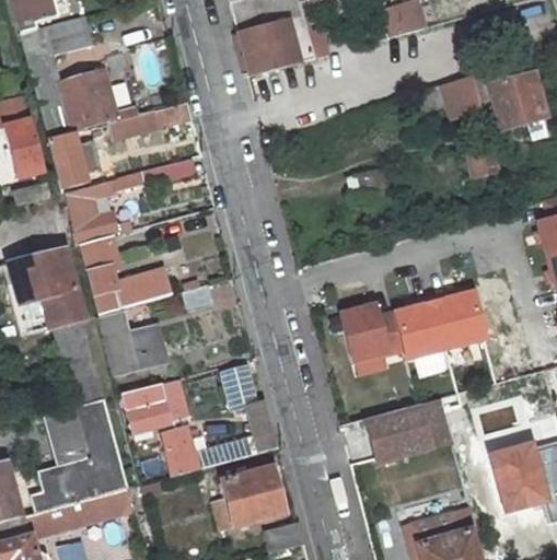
[(51,0),(13,0),(22,32),(37,28),(36,24),(57,18),(51,0)]
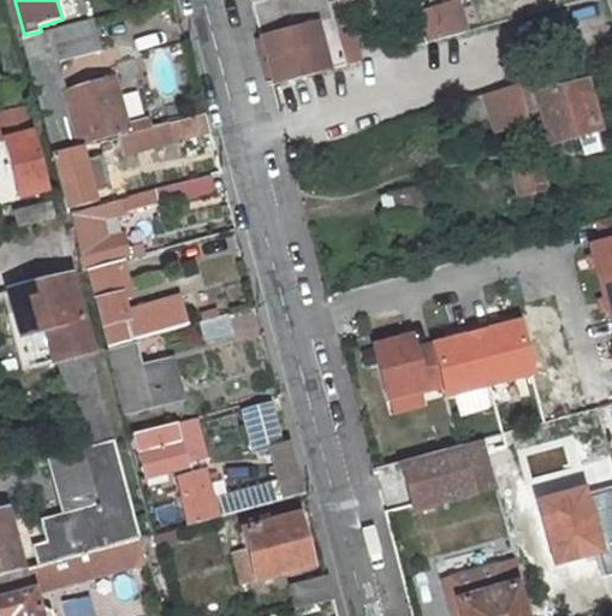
[(255,0),(253,1),(274,82),(346,63),(339,34),(330,0),(255,0)]
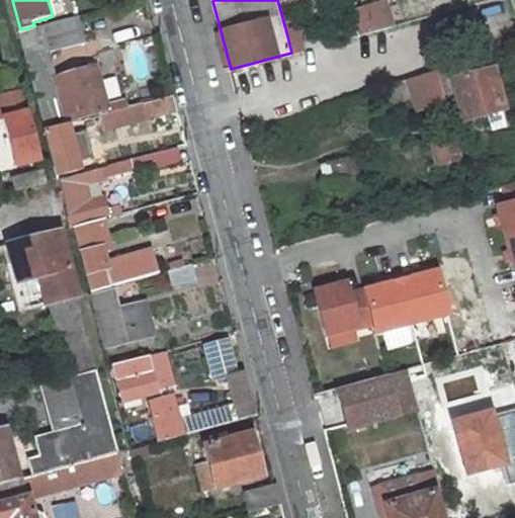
[(368,35),(401,25),(393,0),(383,0),(359,8),(368,35)]
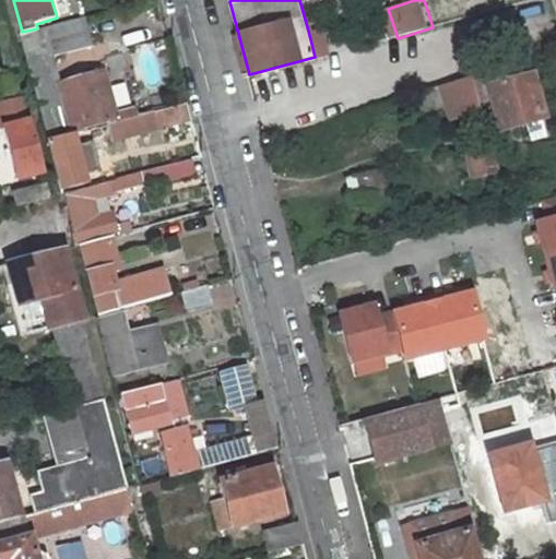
[(39,63),(37,59),(95,44),(87,15),(37,28),(22,32),(31,66),(39,63)]
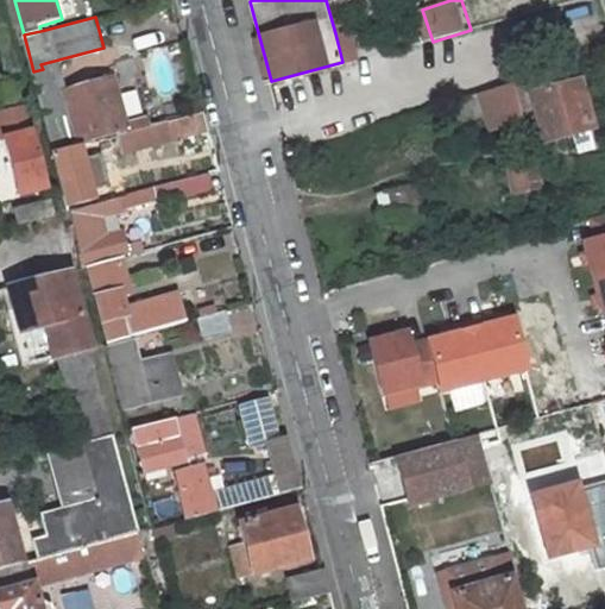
[(351,30),(335,33),(342,62),(358,58),(351,30)]
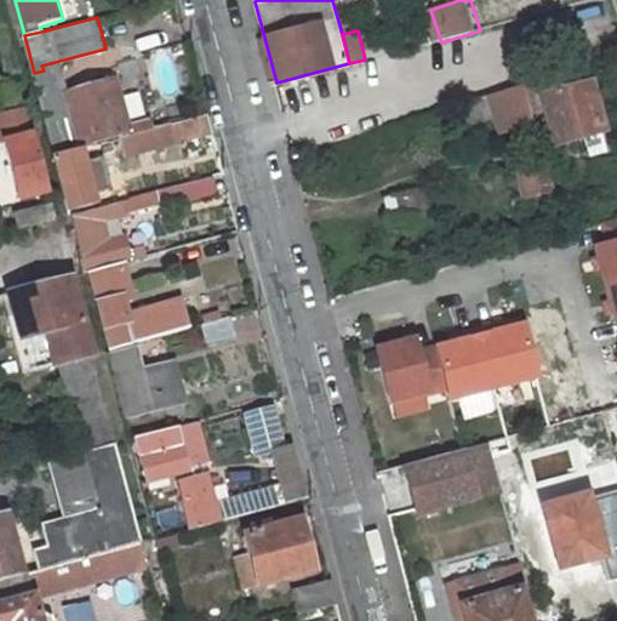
[(570,72),(474,98),(462,102),(468,121),(491,114),(495,132),(515,126),(513,119),(549,108),(560,142),(603,130),(589,83),(573,86),(570,72)]
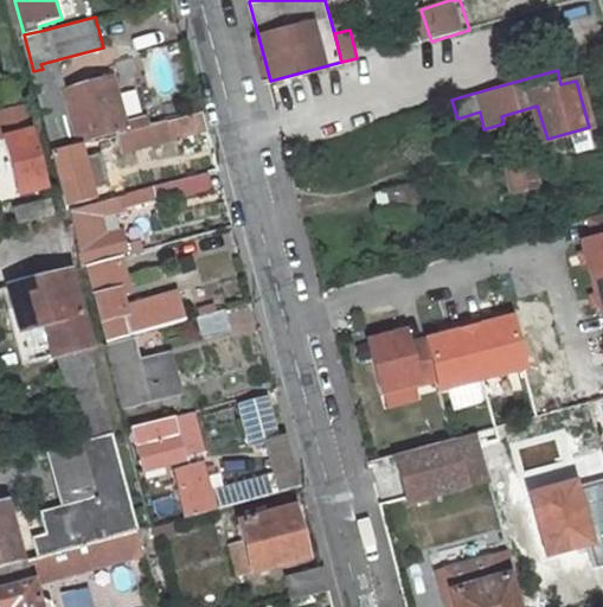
[(68,90),(82,139),(128,126),(129,129),(170,119),(165,107),(143,113),(145,116),(128,121),(115,77),(68,90)]
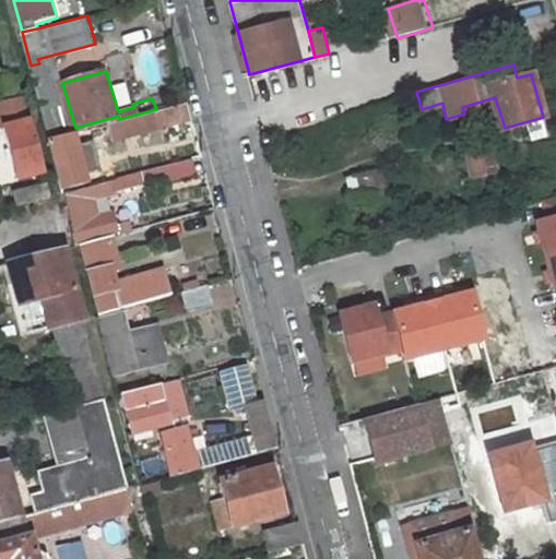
[(44,171),(24,94),(0,99),(0,126),(3,126),(19,178),(44,171)]
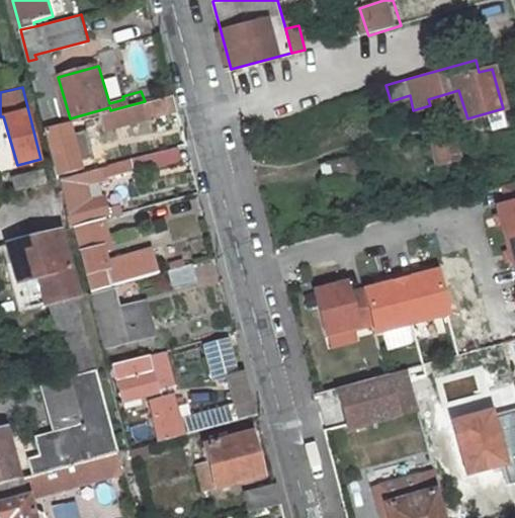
[(171,93),(145,101),(110,110),(101,112),(105,126),(175,108),(171,93)]
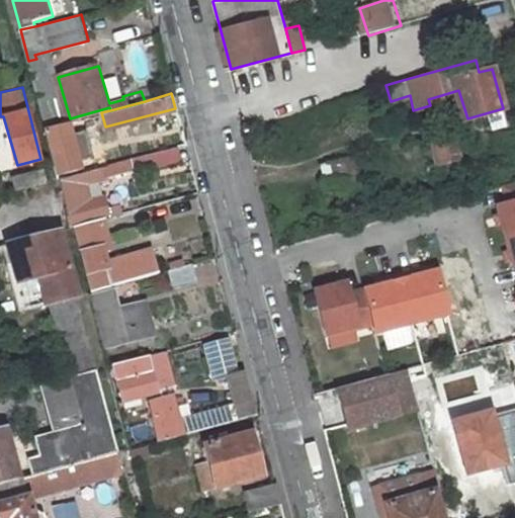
[(68,121),(46,127),(58,173),(80,166),(78,160),(89,157),(82,131),(71,134),(68,121)]
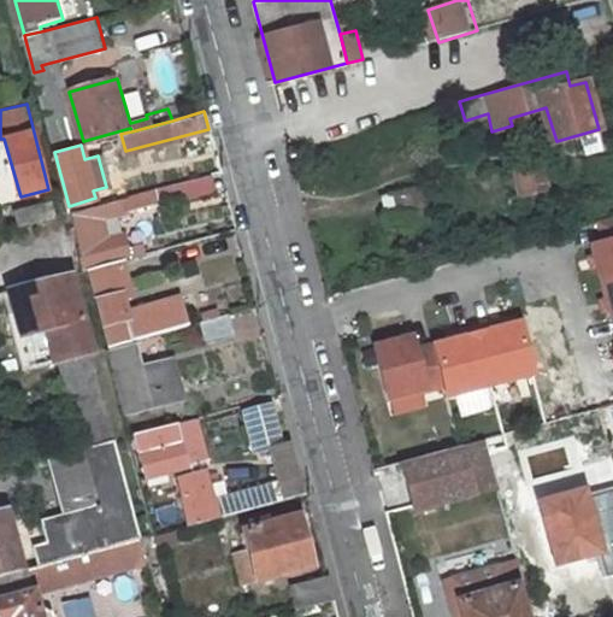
[(553,192),(549,164),(519,168),(523,197),(553,192)]
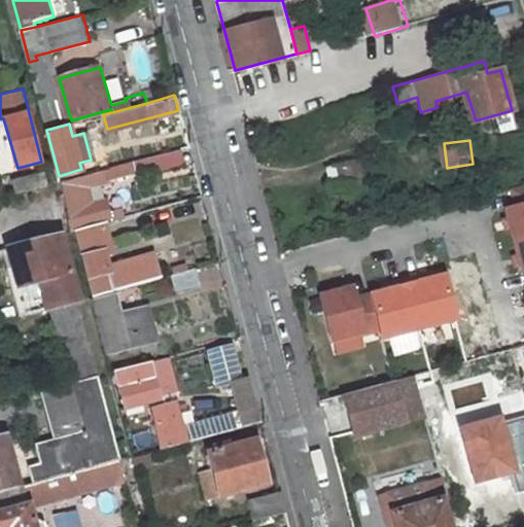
[(106,178),(136,171),(137,177),(167,170),(162,152),(60,180),(72,225),(103,217),(99,201),(88,203),(83,187),(106,181),(106,178)]
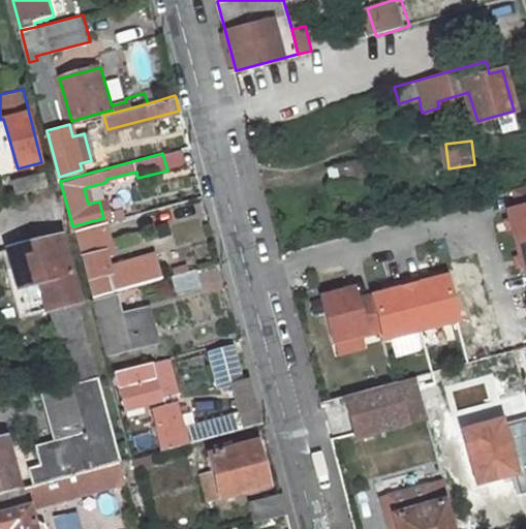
[(48,185),(44,172),(14,180),(19,192),(48,185)]
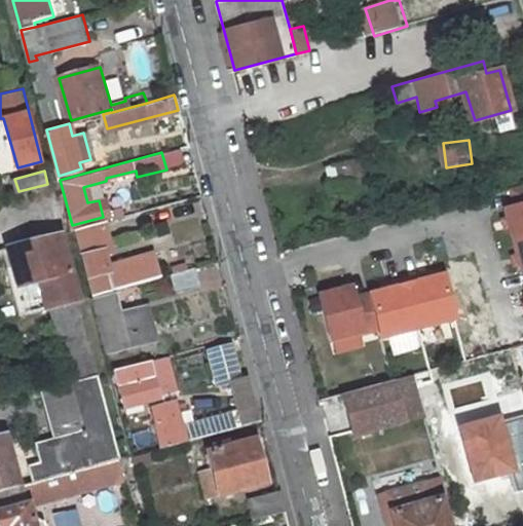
[(522,185),(511,188),(516,205),(503,210),(513,241),(522,238),(522,185)]
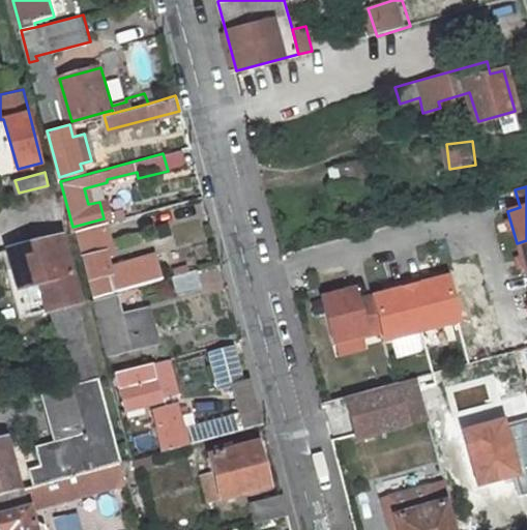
[(72,230),(90,294),(117,286),(163,273),(155,249),(111,263),(107,252),(114,249),(107,221),(74,230),(72,230)]
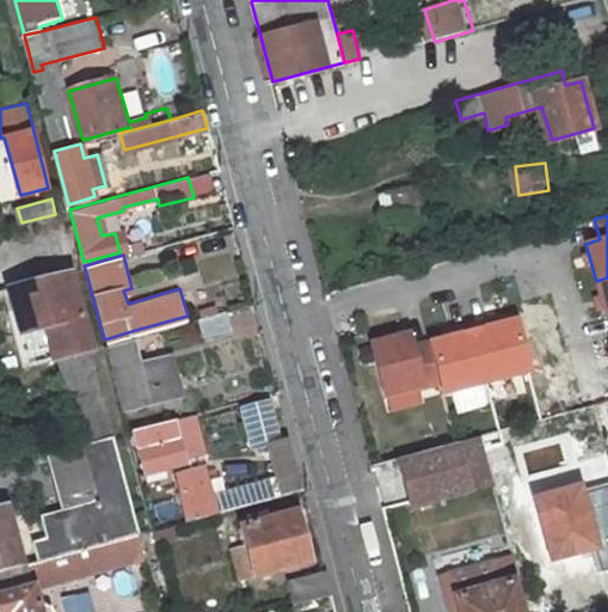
[(57,356),(91,347),(92,347),(72,269),(0,287),(0,294),(12,292),(31,362),(57,356)]
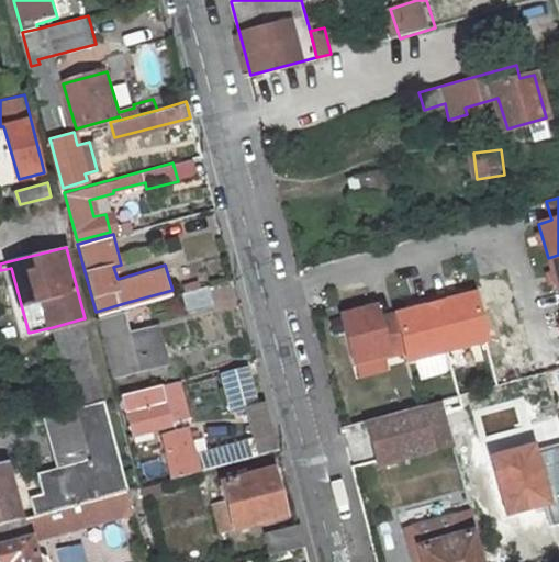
[(558,255),(548,258),(558,292),(558,255)]
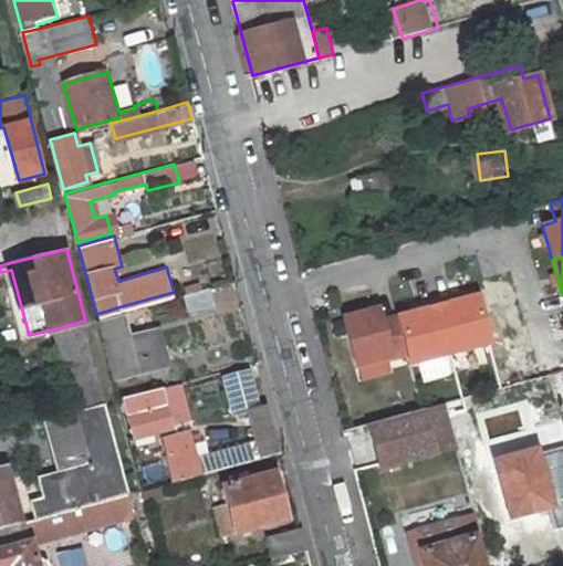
[(219,307),(215,286),(189,294),(195,314),(219,307)]
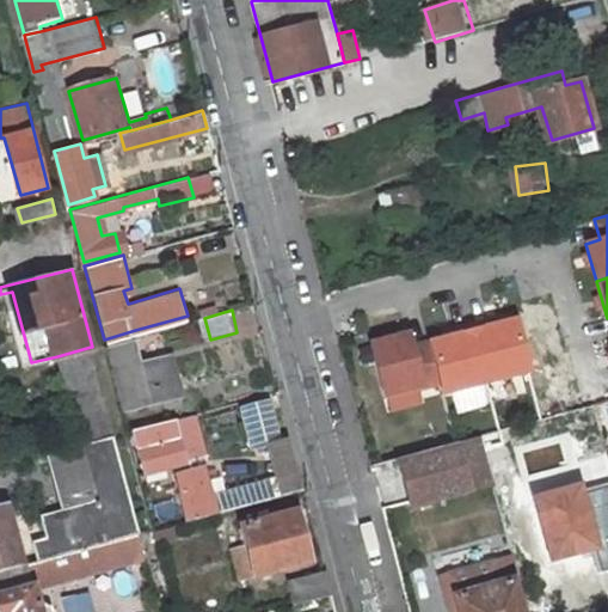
[(472,324),(487,381),(529,369),(516,319),(493,325),(492,318),(472,324)]
